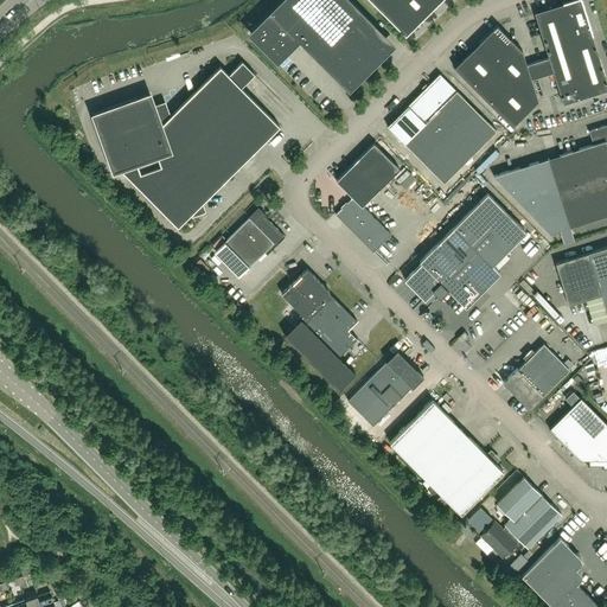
[(375,25),(350,0),(283,0),(250,33),(260,44),(259,45),(276,64),(280,61),(274,56),(293,36),(299,42),(349,91),(381,59),(387,55),(365,33),(375,25)]
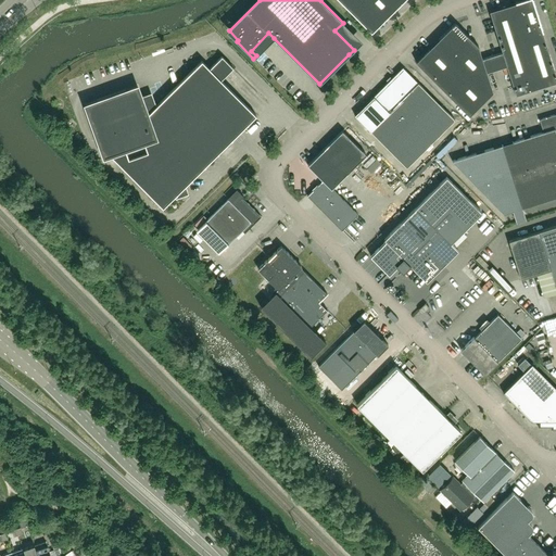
[(403,0),(339,0),(371,32),(403,0)]
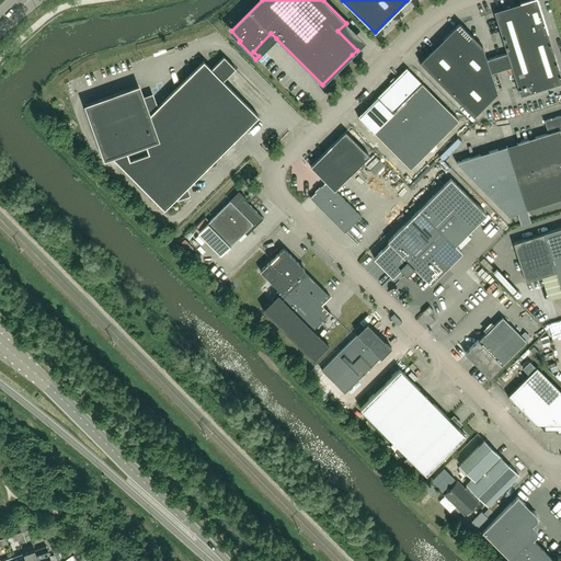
[(560,83),(560,76),(537,0),(529,0),(493,12),(506,54),(496,57),(501,70),(507,68),(511,67),(513,73),(521,96),(560,83)]
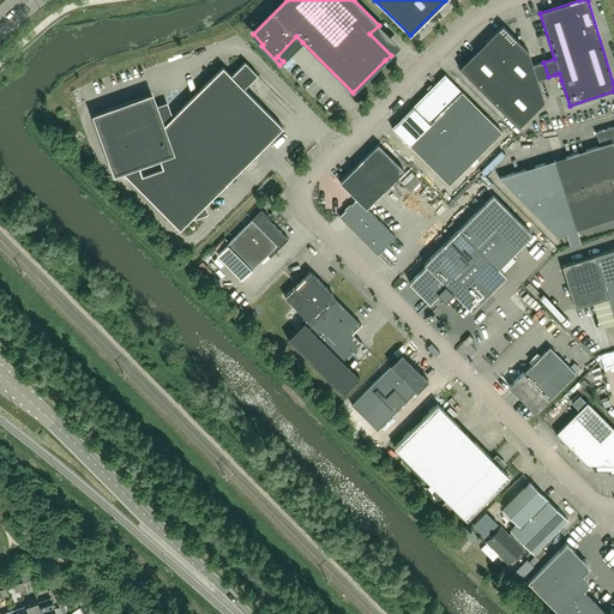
[(548,77),(543,62),(533,65),(528,52),(503,25),(459,68),(518,128),(545,102),(537,80),(548,77)]
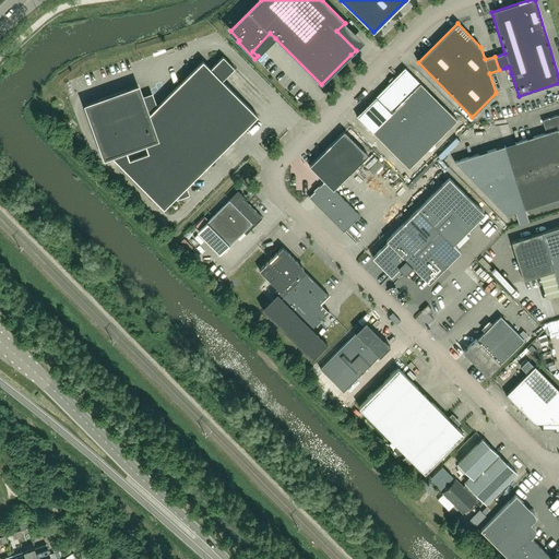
[(194,179),(235,139),(244,129),(258,116),(218,78),(230,66),(232,64),(223,57),(211,69),(203,61),(156,107),(152,94),(142,97),(138,86),(128,91),(128,90),(96,102),(85,106),(105,157),(110,155),(117,162),(164,209),(177,195),(177,198),(188,194),(187,190),(186,187),(194,179)]
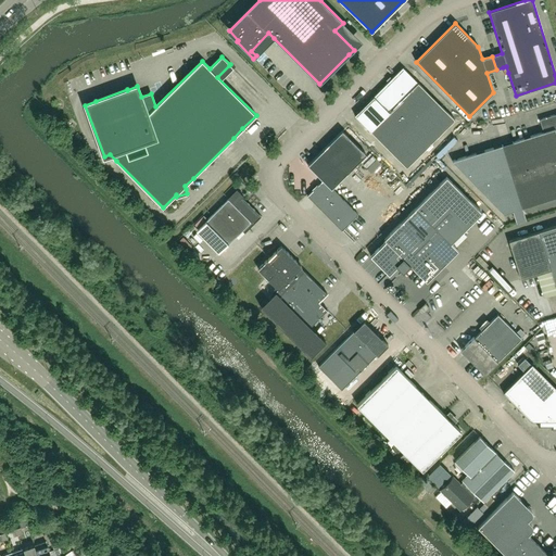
[(455,119),(418,83),(403,67),(354,115),(369,130),(406,167),(455,119)]
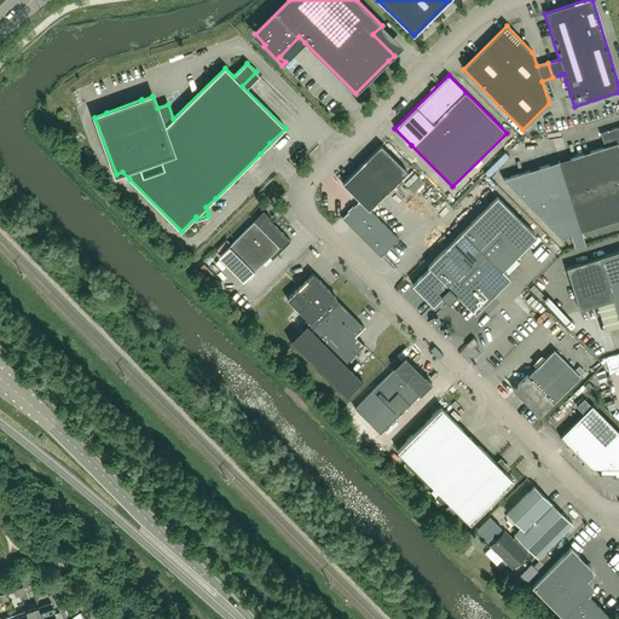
[(519,178),(508,180),(525,212),(534,209),(544,229),(554,226),(554,227),(561,241),(568,238),(567,233),(577,231),(577,235),(582,232),(579,229),(601,224),(599,225),(600,229),(618,224),(618,129),(600,134),(605,152),(547,166),(542,157),(516,162),(519,178)]
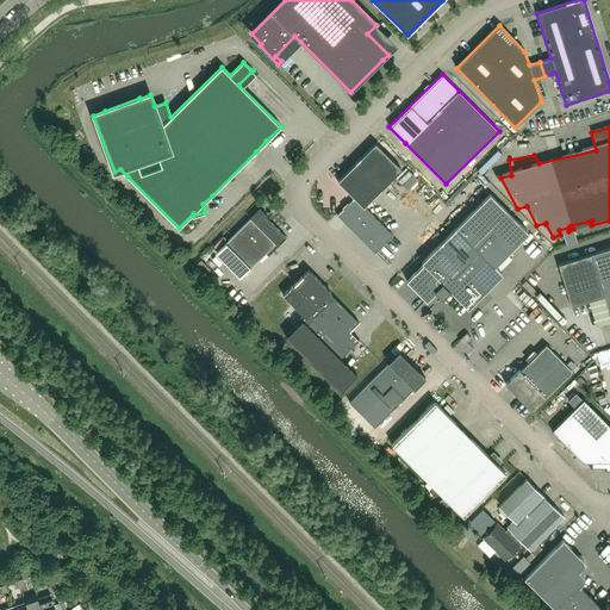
[(279,135),(269,148),(275,153),(285,139),(279,135)]
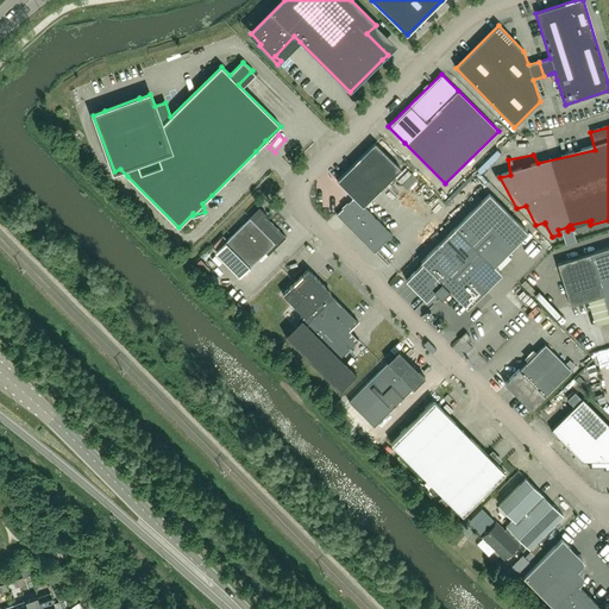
[(353,198),(337,214),(375,252),(393,234),(364,206),(401,169),(375,143),(337,181),(353,198)]
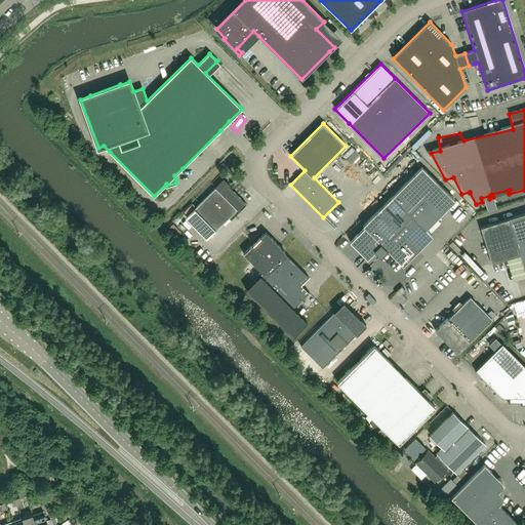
[(354,165),(362,158),(357,153),(349,160),(354,165)]
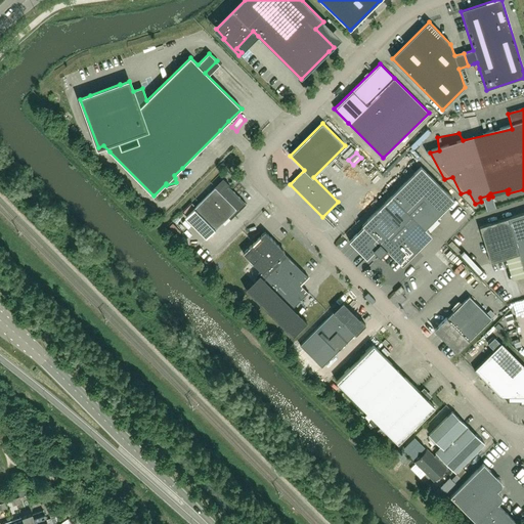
[(425,229),(453,200),(421,167),(362,225),(363,226),(349,242),(366,259),(375,250),(381,256),(387,250),(402,265),(432,235),(425,229)]
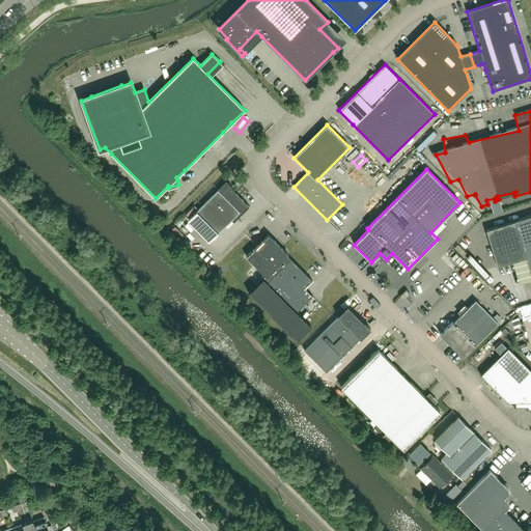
[(233,222),(249,206),(231,189),(232,188),(226,180),(217,190),(218,190),(196,212),(188,219),(211,241),(231,220),(233,222)]
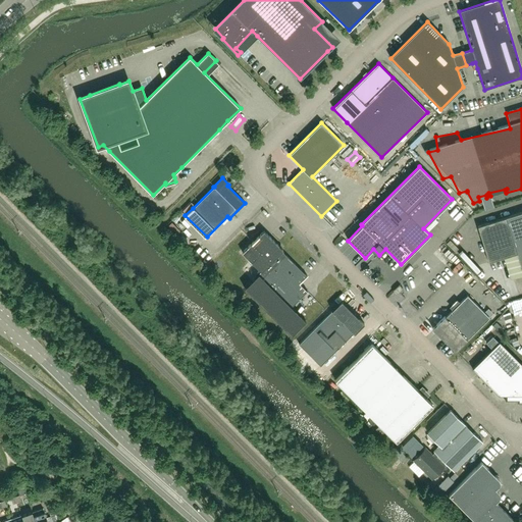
[(521,212),(506,217),(477,226),(488,262),(517,253),(521,270),(521,212)]
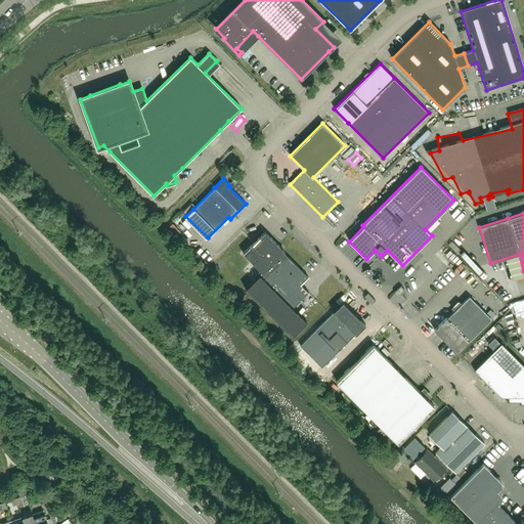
[(176,219),(171,225),(177,231),(183,225),(176,219)]
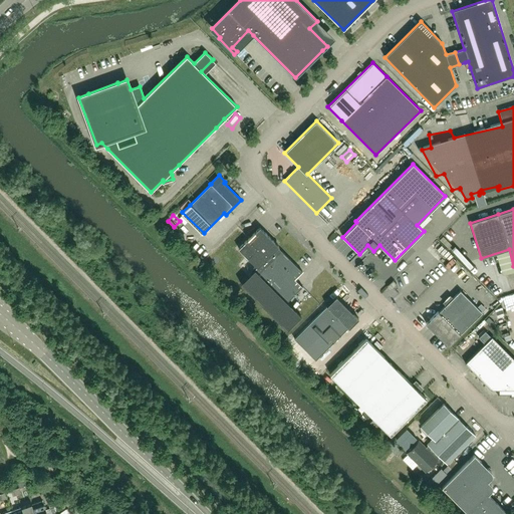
[(301,286),(295,279),(302,272),(295,264),(278,247),(279,246),(260,227),(238,249),(257,267),(254,269),(240,283),(286,329),(300,315),(287,302),(295,294),(302,286),(301,286)]
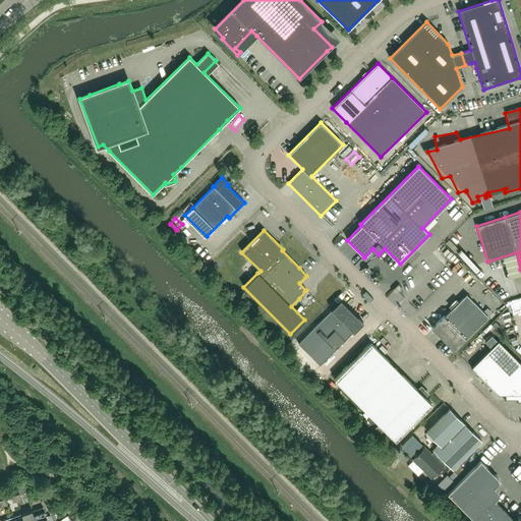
[(411,273),(398,284),(402,288),(415,277),(411,273)]
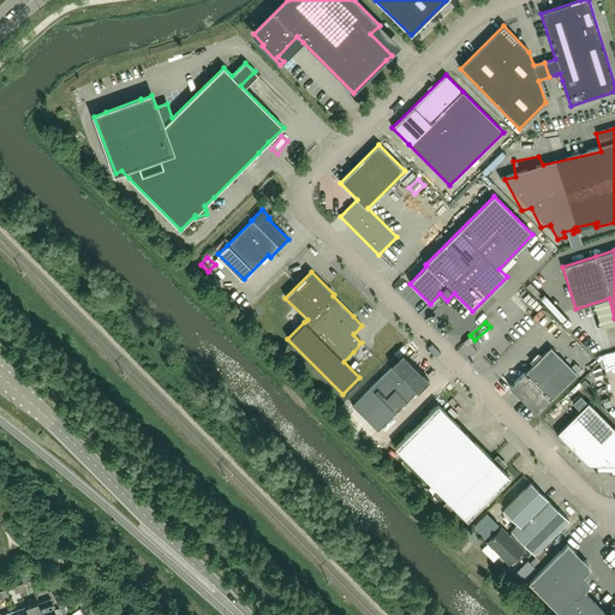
[(469,346),(475,340),(470,335),(464,341),(469,346)]
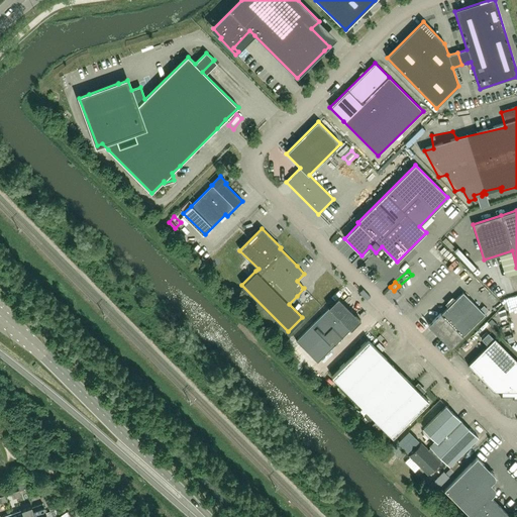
[(299,306),(309,296),(305,292),(295,301),(299,306)]
